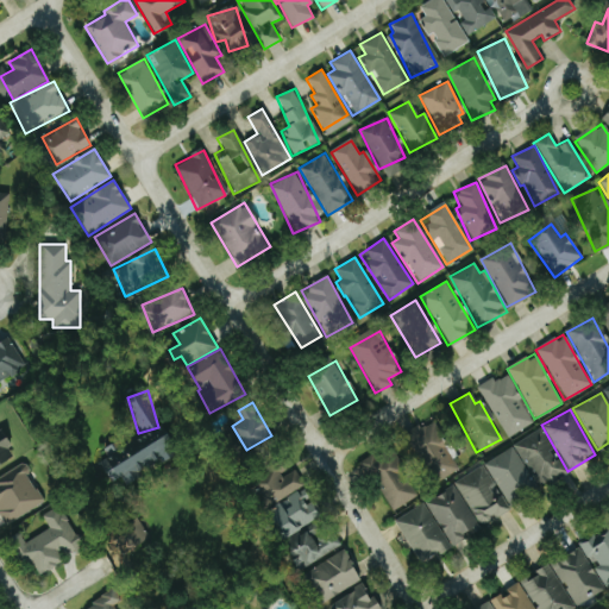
[(460,470),(434,419),(408,432),(434,483),(460,470)]
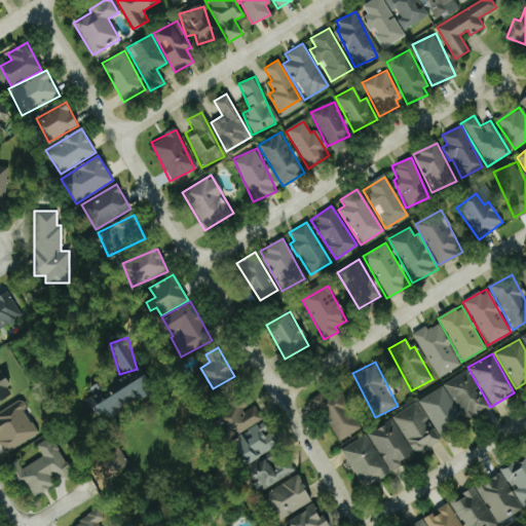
[(95,417),(105,414),(108,419),(135,401),(143,399),(153,392),(148,375),(143,367),(139,368),(110,386),(102,388),(99,383),(89,386),(92,396),(84,400),(95,417)]
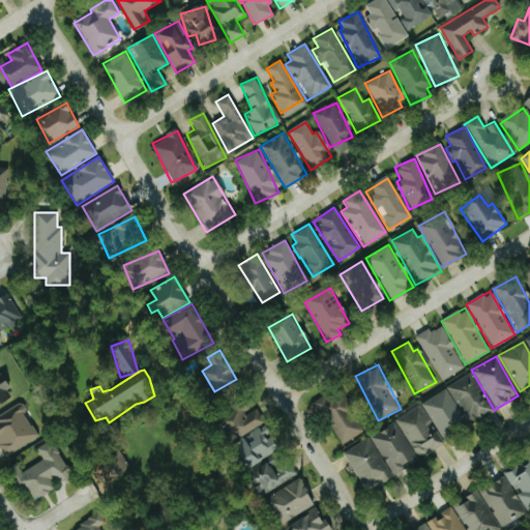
[(420,402),(443,441),(458,433),(453,425),(466,418),(469,424),(493,411),(471,373),(420,402)]
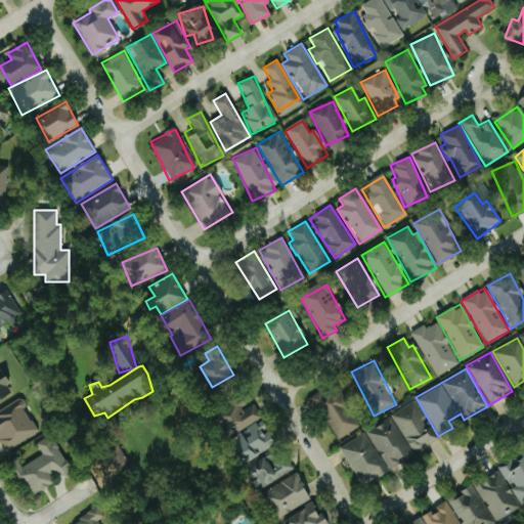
[(311,398),(336,440),(359,427),(334,384),(311,398)]
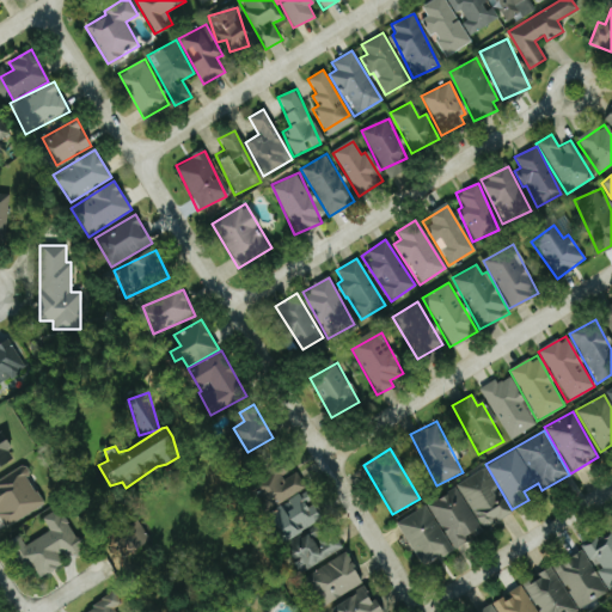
[(0,479),(0,520),(4,527),(43,505),(26,477),(30,475),(24,465),(0,479)]
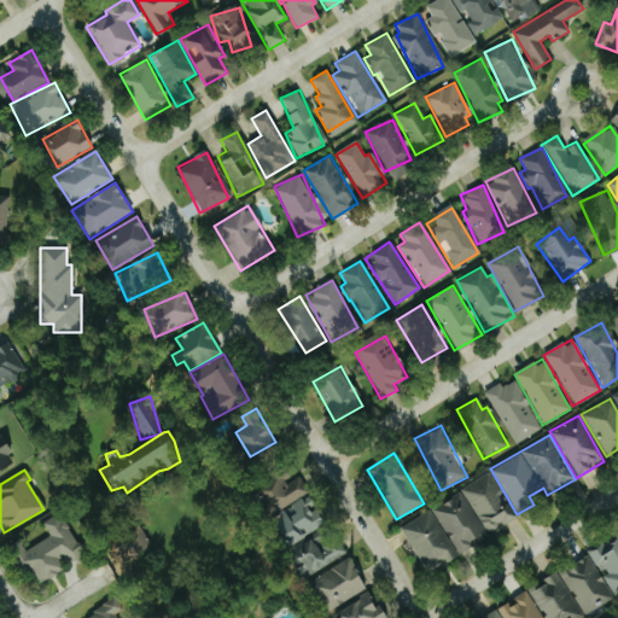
[(460,489),(489,535),(517,518),(489,472),(460,489)]
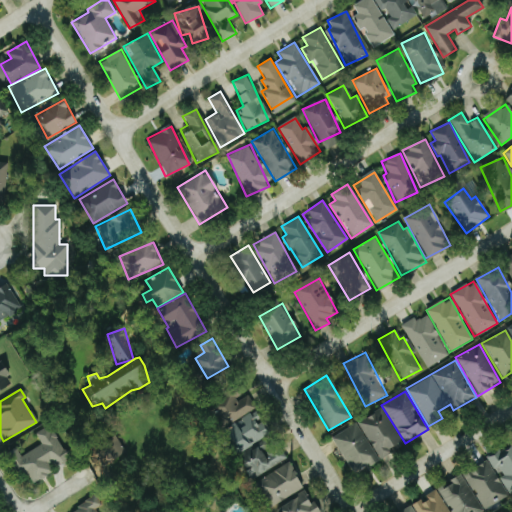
[(226,426),(255,407),(247,395),(237,402),(233,394),(214,407),(226,426)]
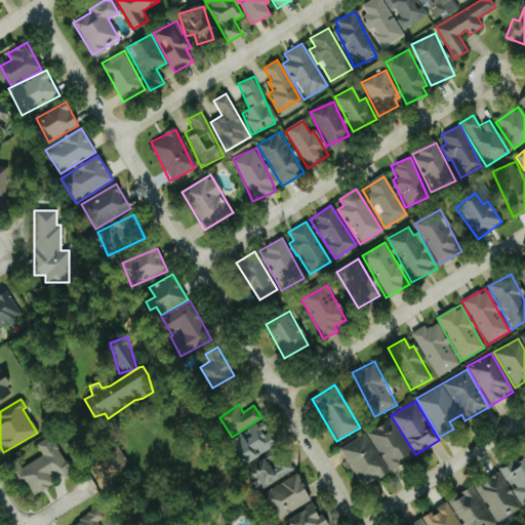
[(387,471),(412,458),(394,418),(368,431),(387,471)]
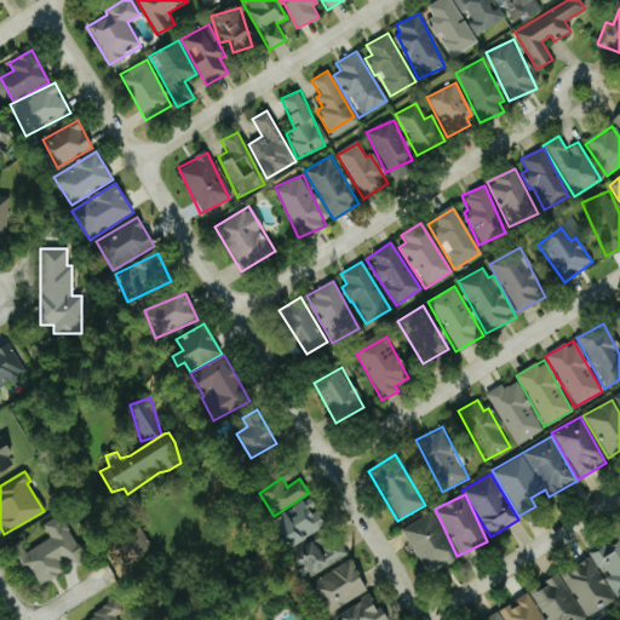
[(327,526),(310,497),(275,517),(292,546),(327,526)]
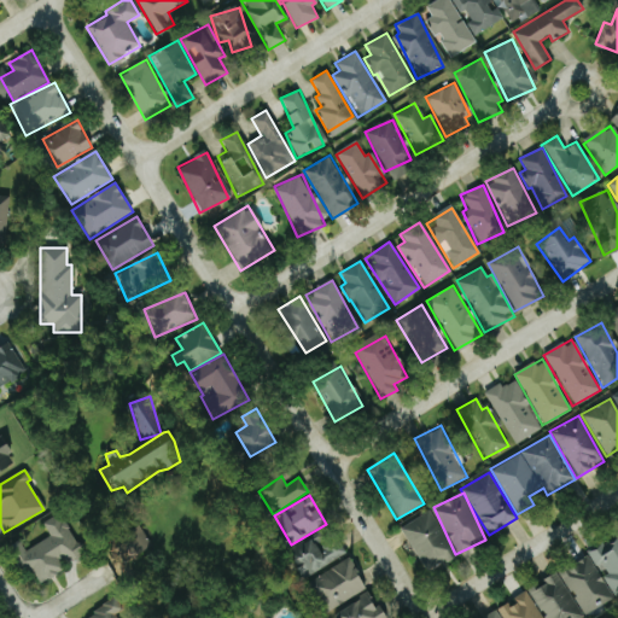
[(424,572),(454,558),(432,511),(401,526),(424,572)]
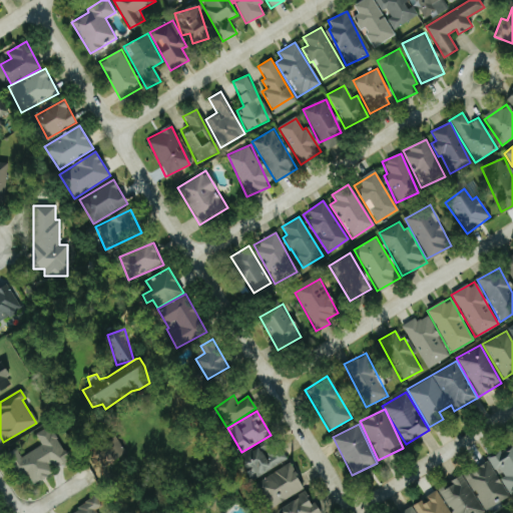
[(17,458),(32,485),(55,473),(53,471),(69,462),(49,426),(34,434),(41,446),(17,458)]
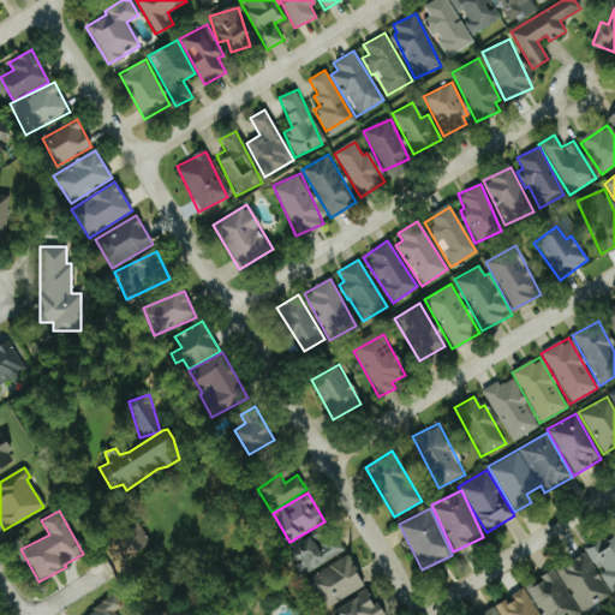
[(131,569),(126,561),(151,547),(139,525),(105,544),(112,557),(108,560),(118,578),(131,569)]
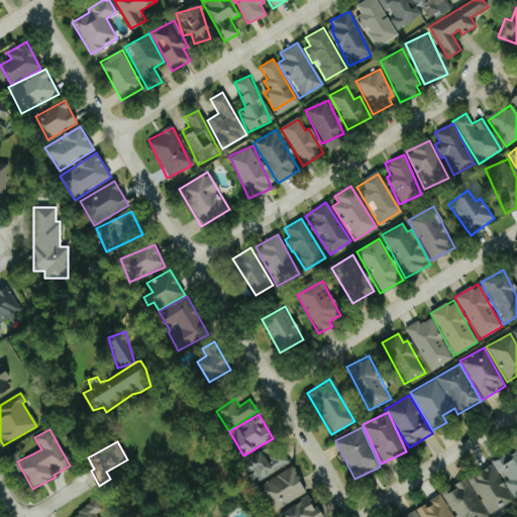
[(514,499),(516,496),(516,448),(516,447),(492,461),(503,481),(514,499)]
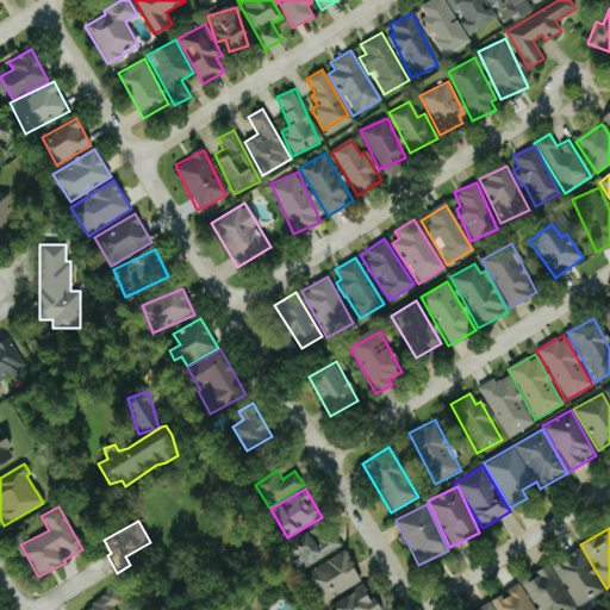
[(341,543),(330,530),(316,542),(307,531),(282,551),(300,574),(341,543)]
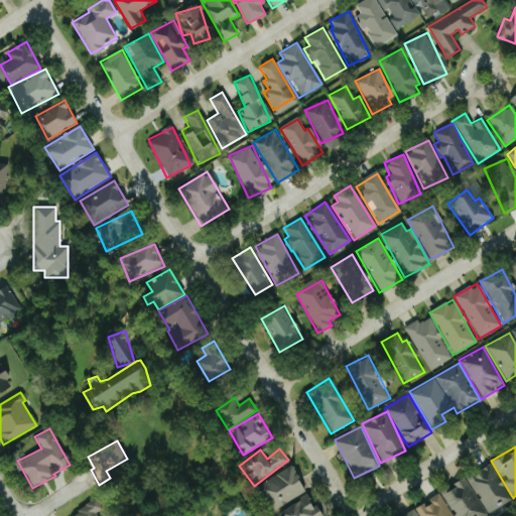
[(512,499),(491,464),(467,478),(489,514),(512,499)]
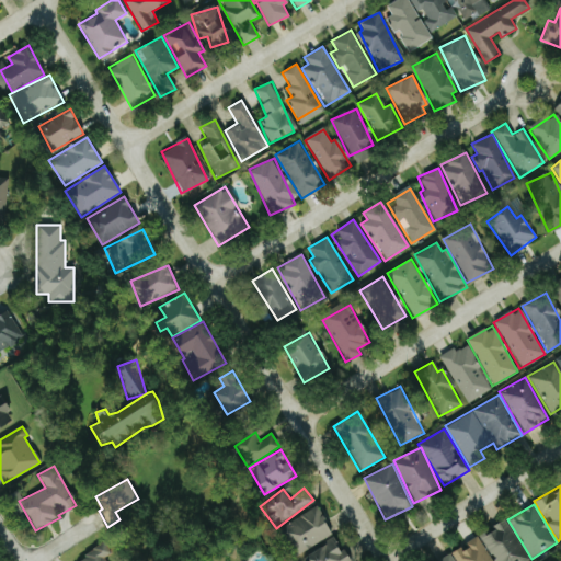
[(333,533),(316,506),(283,527),(299,554),(333,533)]
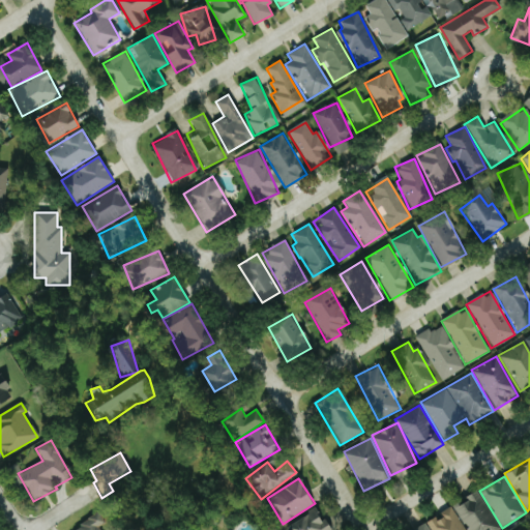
[(466,529),(496,529),(500,528),(477,490),(464,498),(465,500),(453,507),(466,529)]
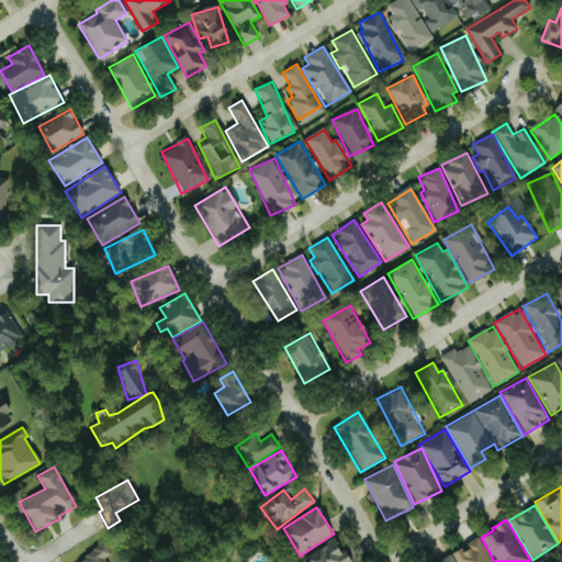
[(454,552),(458,561),(492,561),(481,537),(462,544),(463,548),(454,552)]
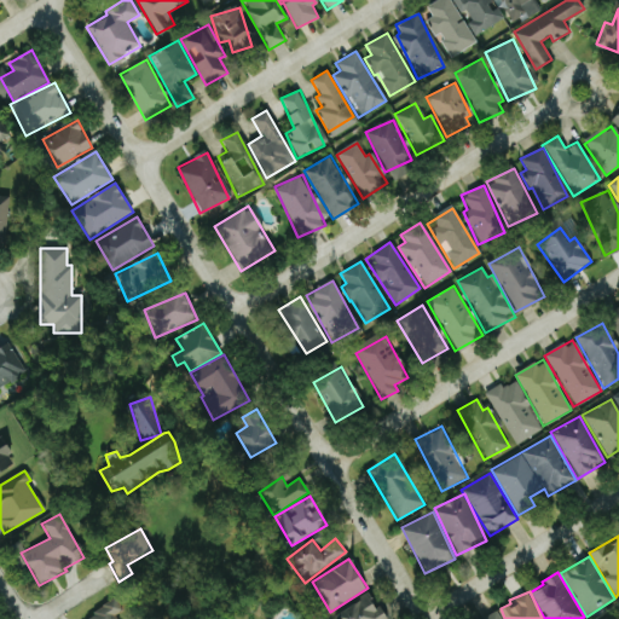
[(331,617),(331,618),(385,618),(371,594),(331,617)]
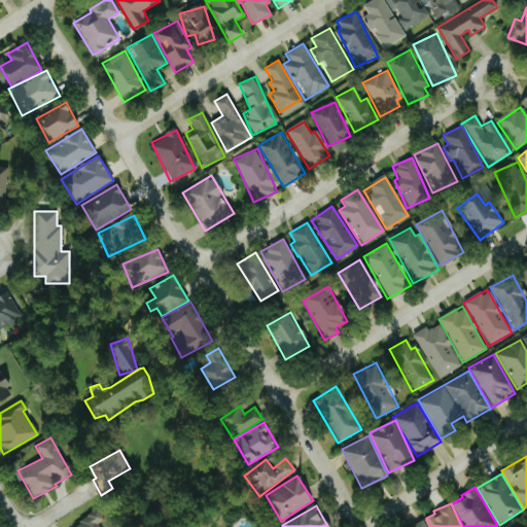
[(99,526),(98,524),(105,520),(100,511),(70,526),(99,526)]
